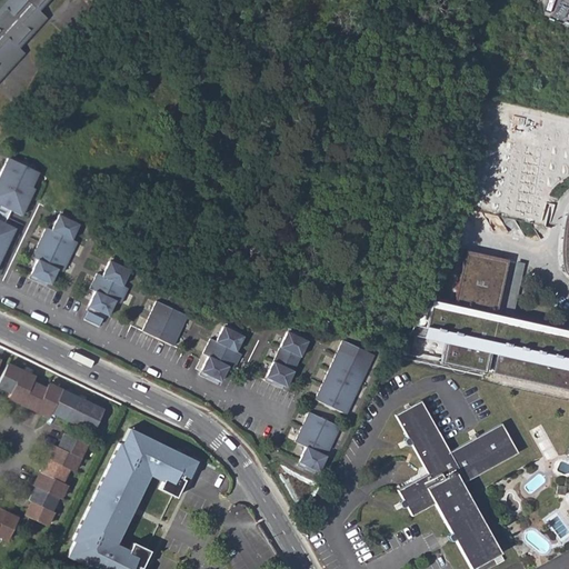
[(6,0),(0,7),(0,80),(26,53),(21,49),(48,19),(40,11),(50,0),(6,0)]
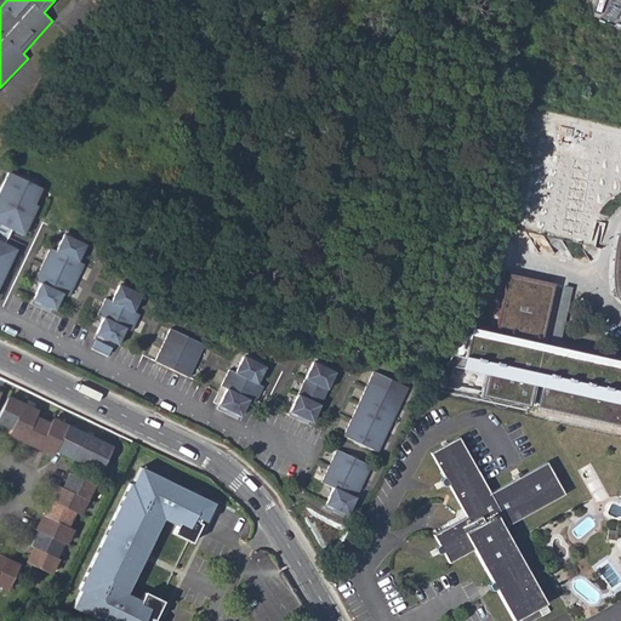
[(134,124),(141,131),(148,126),(141,118),(134,124)]
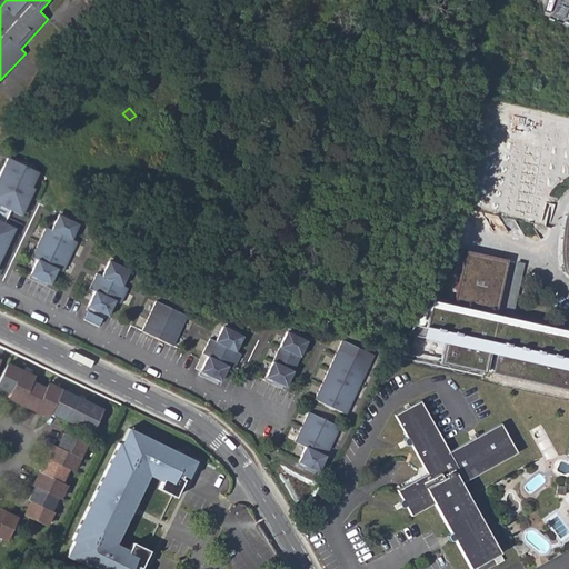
[(26,157),(22,163),(28,166),(28,167),(33,169),(35,167),(26,157)]
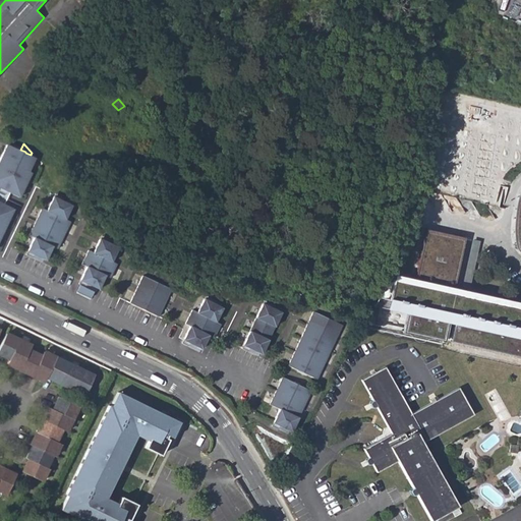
[(7,145),(0,158),(0,187),(2,189),(1,190),(6,192),(6,191),(19,197),(32,172),(29,171),(36,158),(25,153),(25,152),(20,150),(19,151),(7,145)]
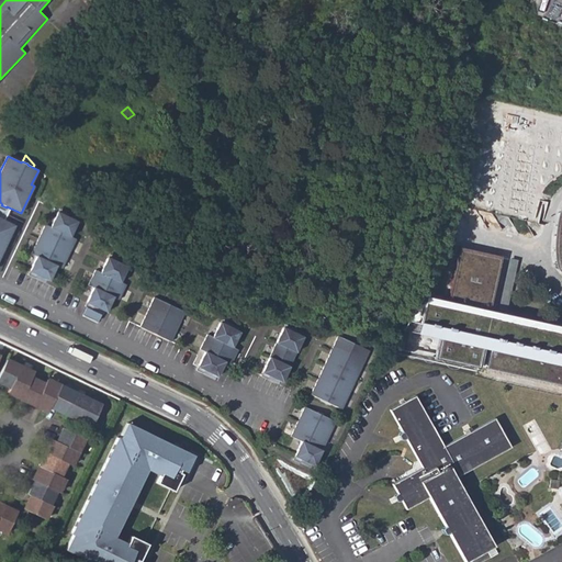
[(561,202),(561,203),(557,212),(552,234),(552,255),(554,263),(559,271),(561,272),(561,202)]
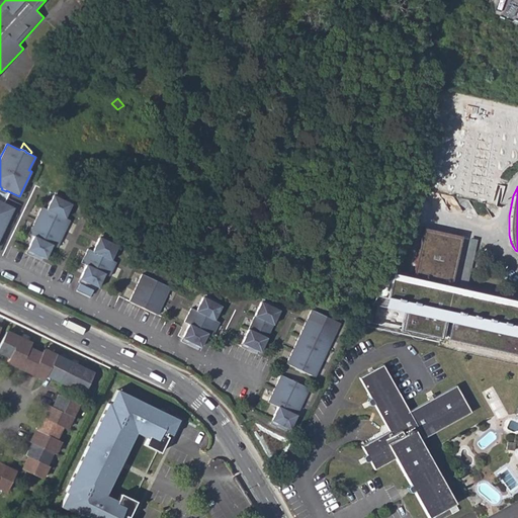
[(47,208),(41,206),(28,234),(33,236),(27,250),(27,251),(31,253),(32,252),(46,259),(52,245),(57,247),(70,220),(65,218),(72,203),(59,197),(60,197),(54,194),(54,195),(47,208)]
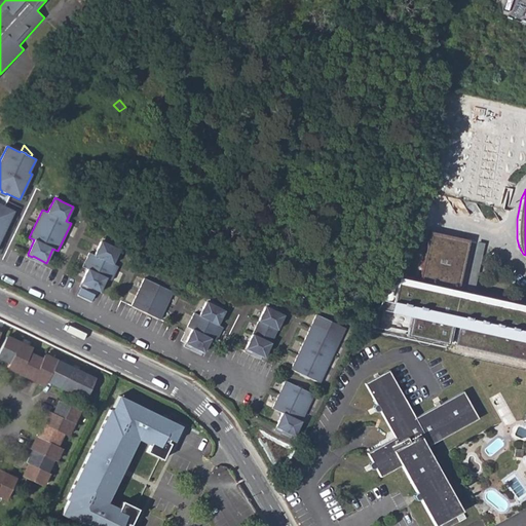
[(0,240),(14,212),(1,204),(0,202),(0,240)]
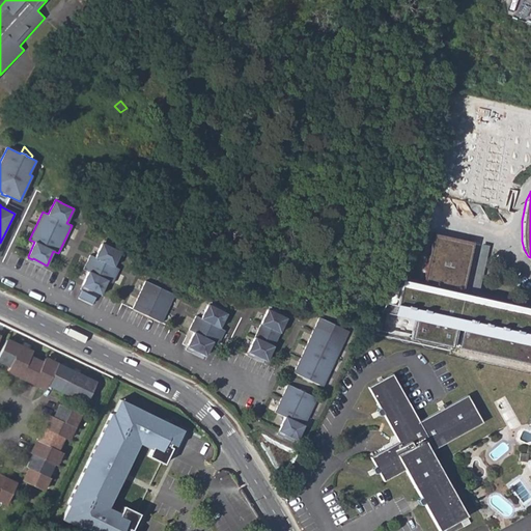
[(462,348),(530,363),(530,308),(465,294),(476,244),(438,235),(427,283),(401,277),(387,302),(421,310),(419,319),(415,338),(453,346),(457,329),(466,331),(462,348)]
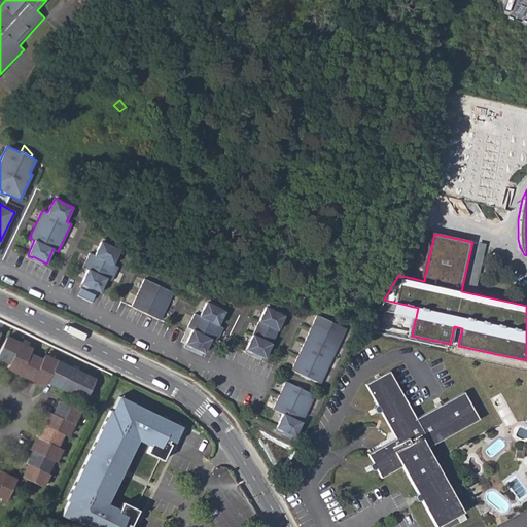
[(90,252),(82,268),(88,270),(81,283),(81,284),(85,286),(86,286),(100,292),(106,278),(111,281),(118,267),(113,264),(120,250),(113,247),(115,244),(108,241),(107,243),(102,241),(101,241),(95,255),(90,252)]
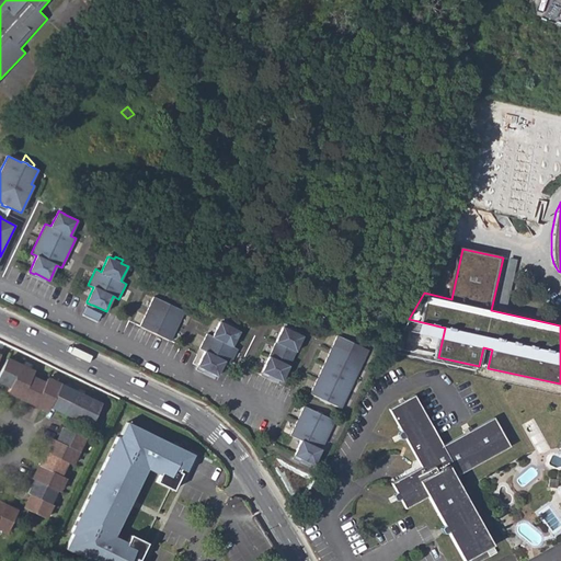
[(500,308),(508,310),(521,260),(511,258),(500,308)]
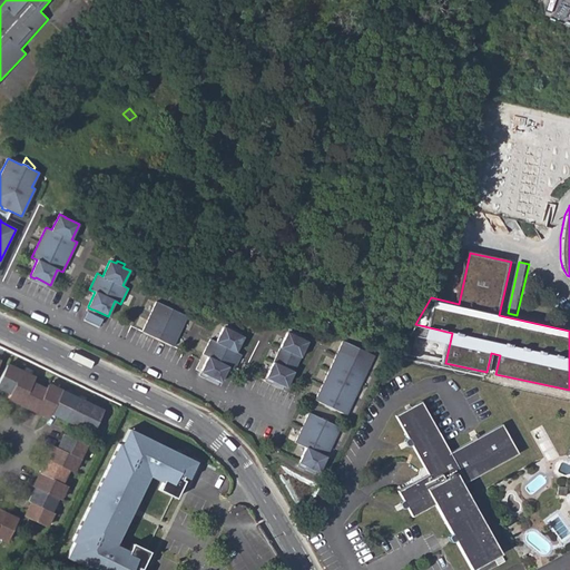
[(187,316),(156,301),(143,331),(174,346),(187,316)]
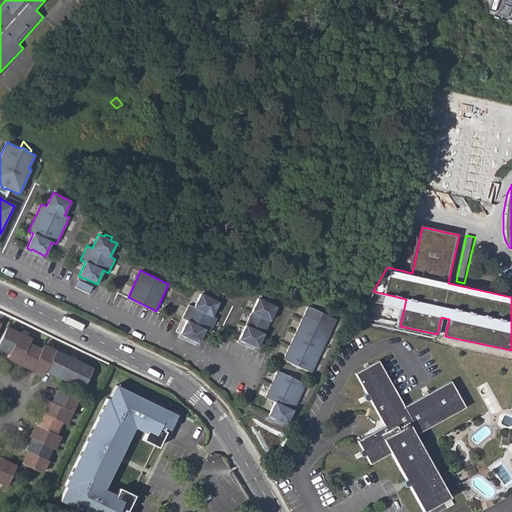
[(92,286),(78,280),(75,286),(89,292),(92,286)]
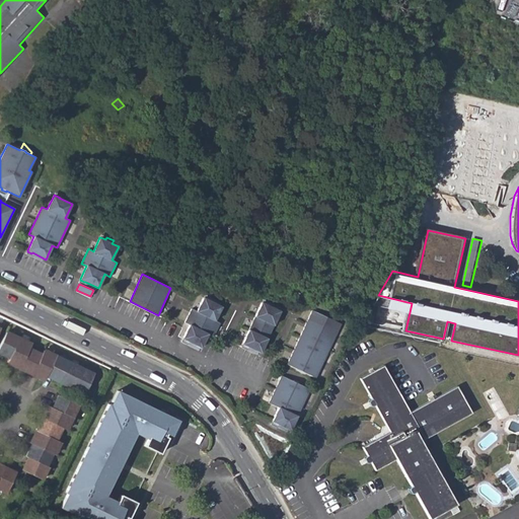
[(412,303),(378,295),(373,304),(410,312),(412,303)]
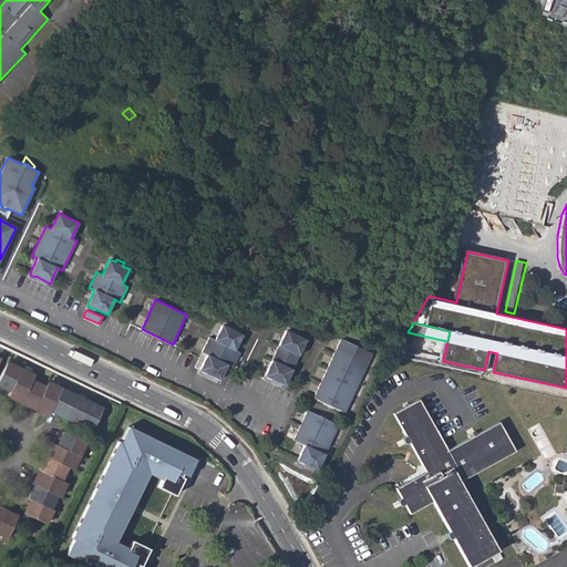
[(209,337),(202,352),(207,356),(199,370),(199,371),(204,373),(205,373),(219,380),(227,366),(233,368),(240,352),(235,350),(243,334),(228,328),(228,327),(223,325),(215,340),(209,337)]
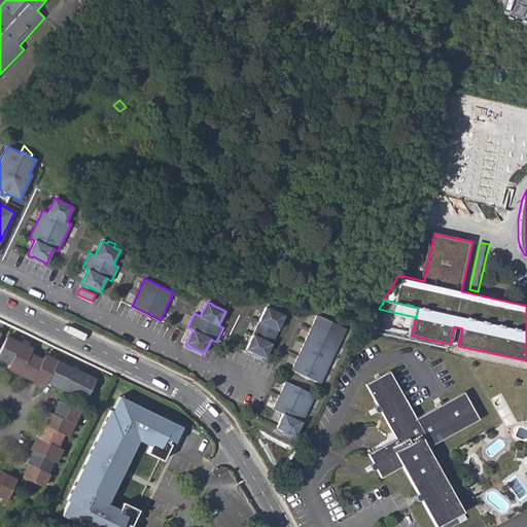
[(265,358),(285,316),(271,309),(272,308),(267,306),(267,307),(266,307),(246,349),(246,350),(250,352),(251,351),(265,358)]
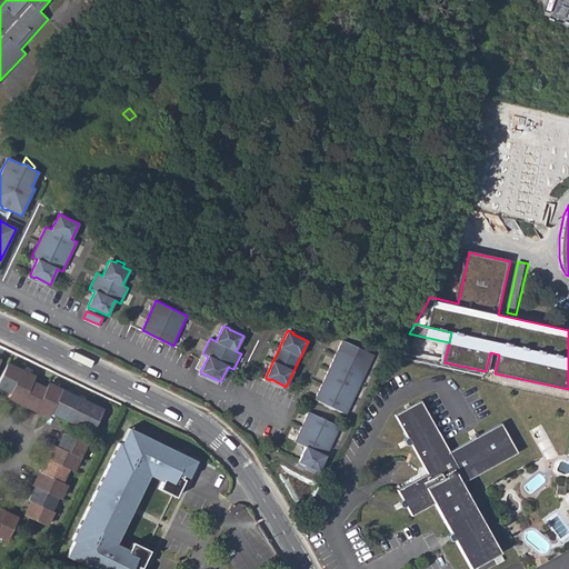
[(373,355),(342,340),(313,399),(325,403),(325,405),(335,410),(335,409),(346,415),(373,355)]
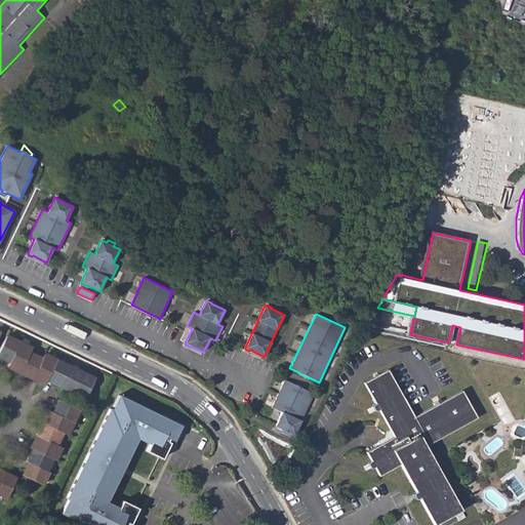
[(5,336),(0,346),(0,358),(8,362),(6,367),(44,385),(46,379),(84,397),(93,377),(43,354),(41,358),(29,352),(31,349),(5,336)]
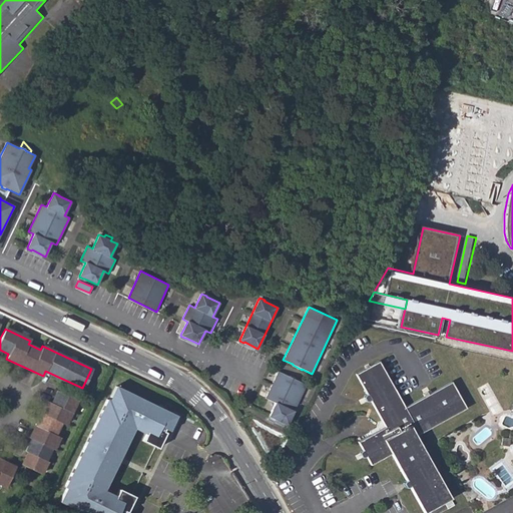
[(392,454),(425,512),(451,498),(417,437),(467,409),(452,381),(406,407),(379,362),(357,374),(386,426),(360,442),(372,465),(392,454)]
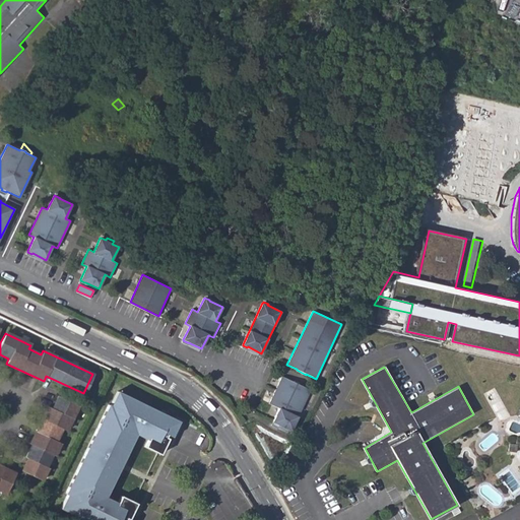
[(294,382),(281,376),(269,403),(278,408),(272,421),(272,423),(276,425),(277,425),(290,431),(310,390),(299,384),(299,383),(294,381),(294,382)]
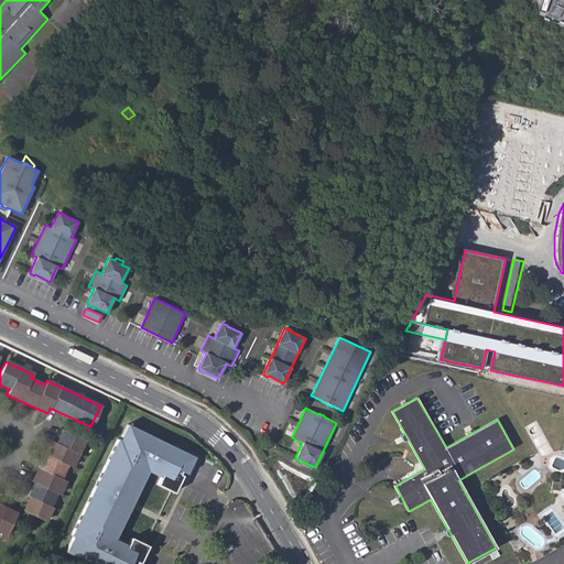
[(119,441),(117,440),(71,535),(73,537),(65,552),(89,563),(134,563),(137,562),(139,563),(148,546),(130,538),(127,545),(114,539),(147,470),(160,477),(156,485),(173,492),(182,476),(179,474),(181,472),(186,474),(194,457),(127,424),(119,441)]
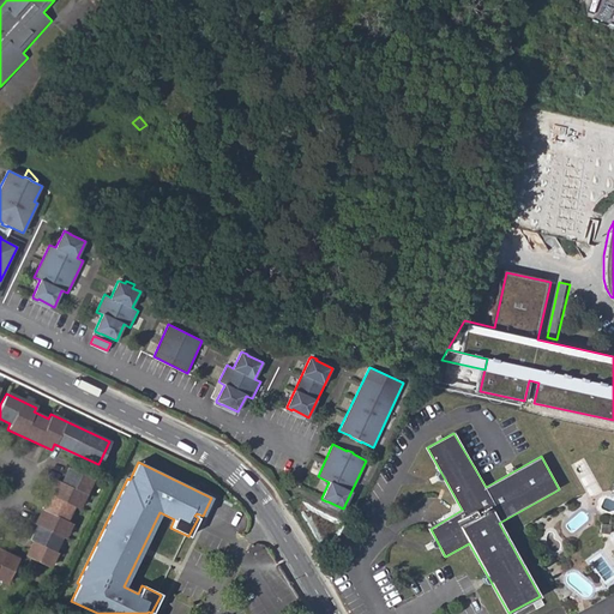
[(77,510),(92,479),(67,468),(61,482),(55,480),(35,524),(37,525),(30,541),(32,542),(25,557),(50,567),(56,553),(54,552),(61,537),(64,539),(71,523),(66,521),(72,507),(77,510)]
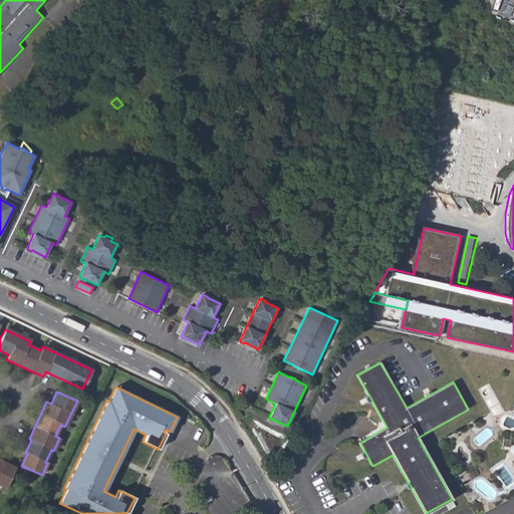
[(511,439),(504,439),(503,446),(510,447),(511,439)]
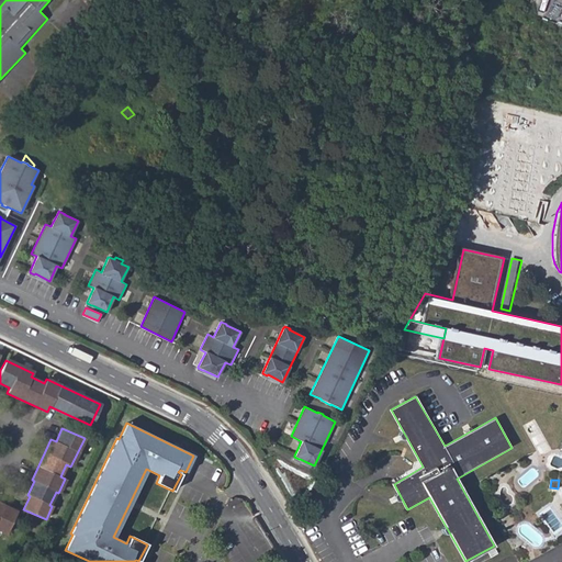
[(0,529),(7,532),(17,512),(0,503),(0,529)]
